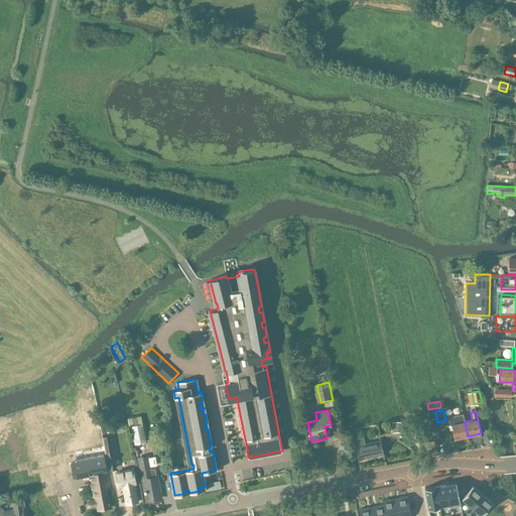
[(468,436),(465,421),(463,414),(447,417),(449,425),(450,425),(454,439),(468,436)]
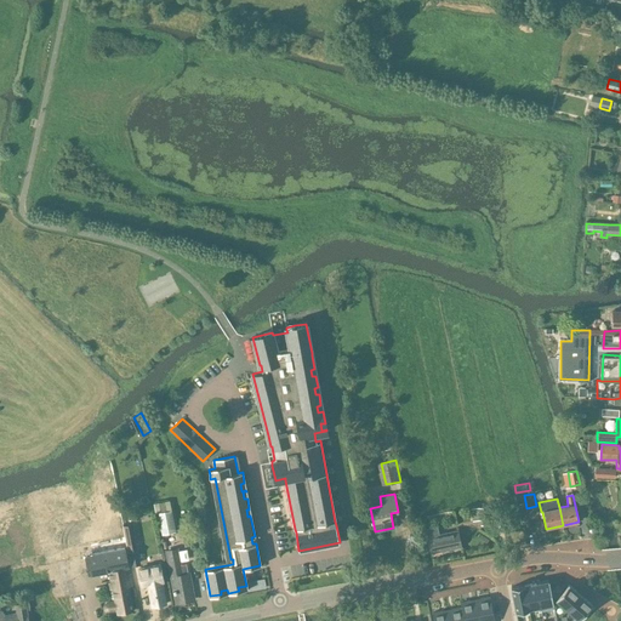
[(478,507),(482,524),(491,522),(488,506),(478,507)]
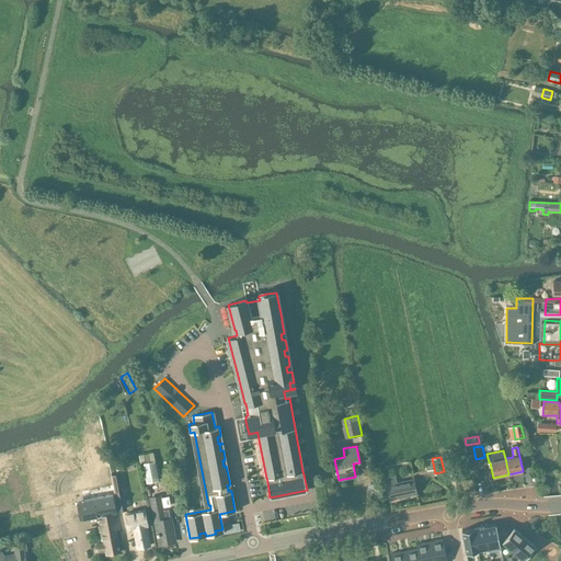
[(159,480),(155,460),(142,464),(146,483),(159,480)]
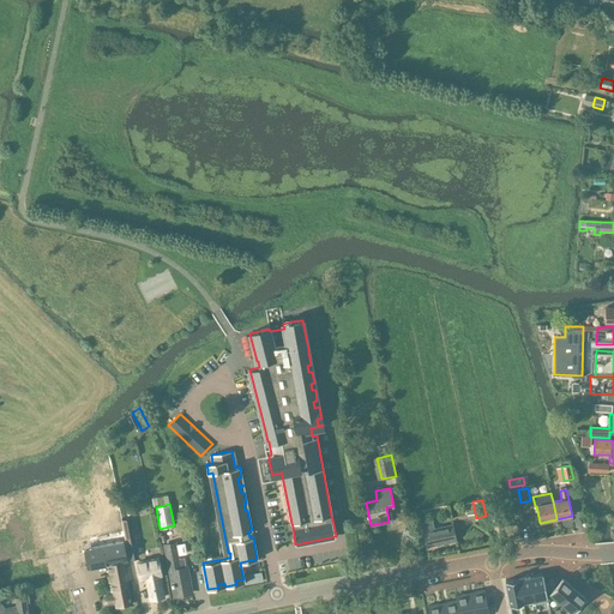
[(131,518),(122,519),(126,542),(136,541),(131,518)]
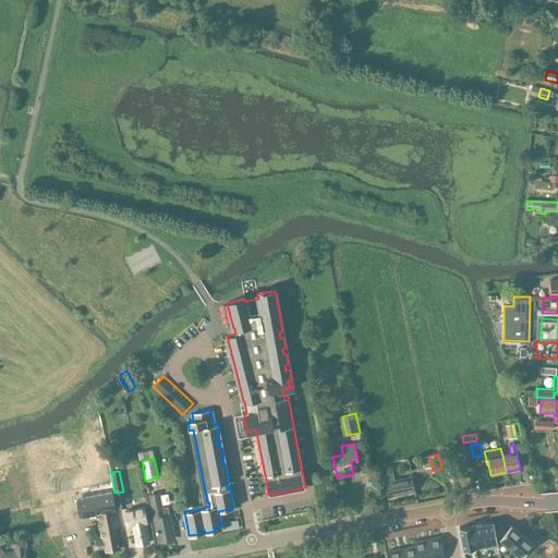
[(395,481),(392,473),(383,475),(387,496),(414,490),(412,476),(395,481)]
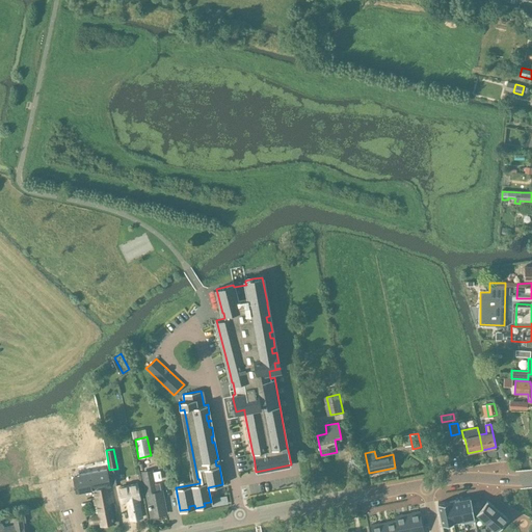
[(94,489),(99,514),(92,515),(91,516),(90,516),(89,517),(89,519),(89,520),(88,520),(89,521),(89,522),(89,523),(90,524),(91,524),(92,524),(94,524),(100,523),(100,524),(101,526),(114,523),(111,503),(113,501),(110,486),(107,471),(107,469),(80,475),(75,475),(73,476),(76,493),(94,489)]
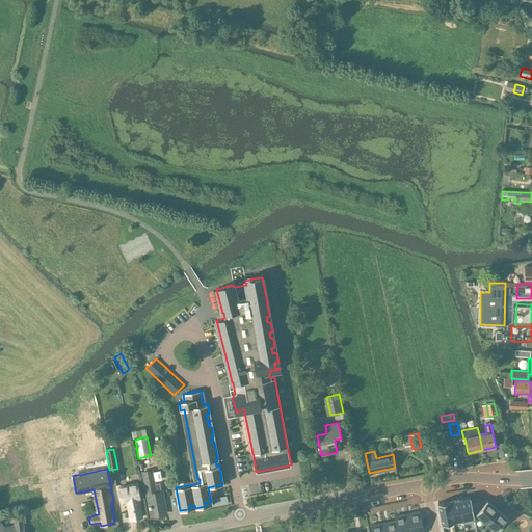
[(145,496),(148,495),(152,516),(163,513),(160,500),(162,500),(159,483),(156,484),(153,469),(141,472),(145,496)]
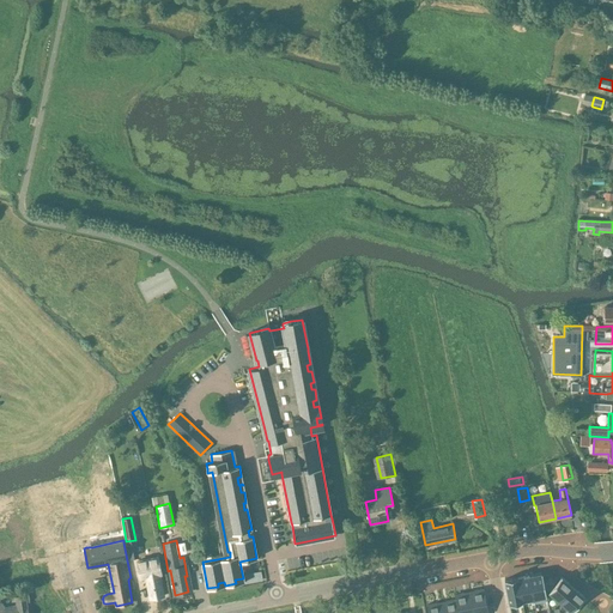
[(150,600),(163,596),(159,575),(162,575),(158,558),(137,562),(140,578),(146,577),(150,600)]
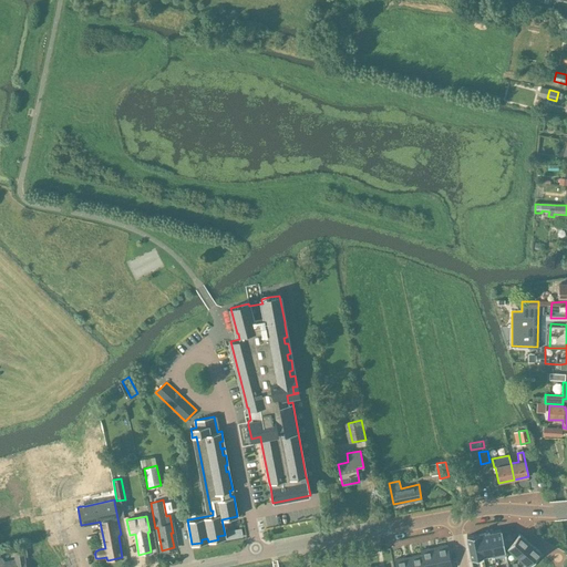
[(501,529),(490,532),(494,554),(505,552),(504,547),(502,533),(501,529)]
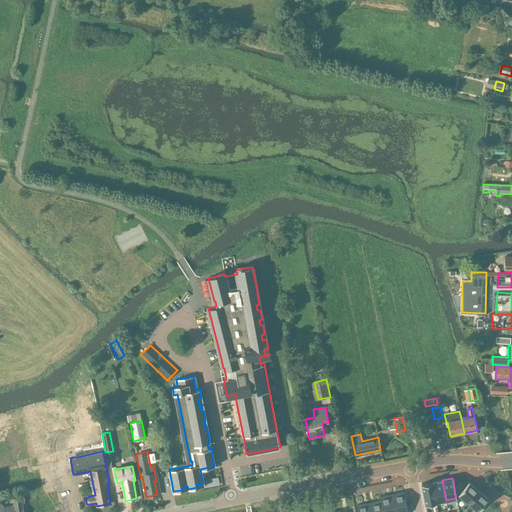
[(461,479),(453,481),(455,494),(458,494),(468,503),(479,490),(469,482),(466,484),(461,479)]
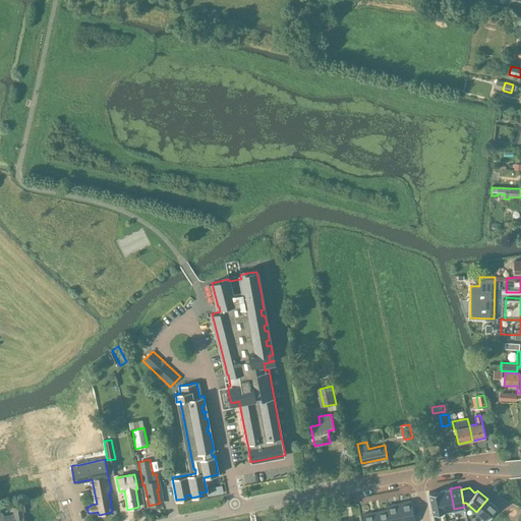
[(440,490),(444,511),(454,509),(450,488),(440,490)]
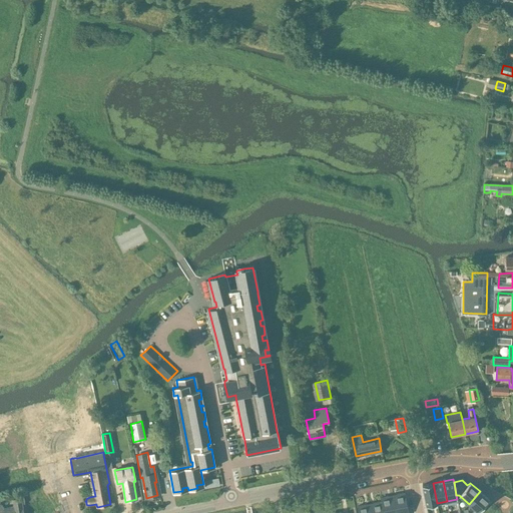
[(433,483),(422,485),(422,486),(426,505),(437,503),(433,483)]
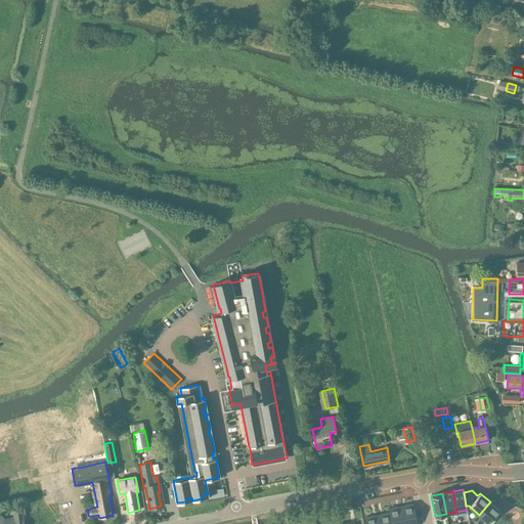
[(490,501),(479,515),(489,523),(490,523),(500,514),(498,512),(499,510),(490,501)]
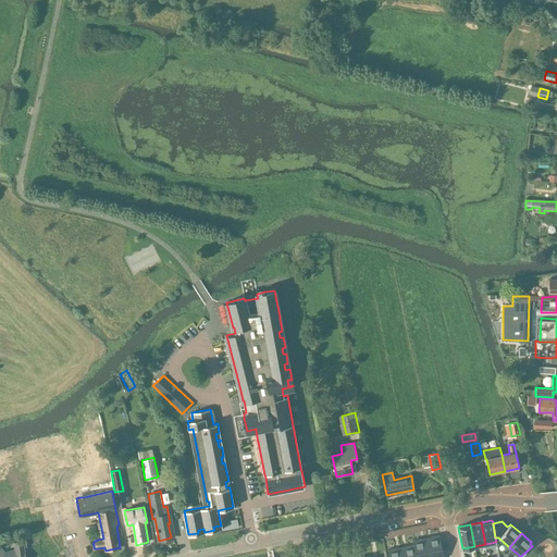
[(443,556),(440,535),(426,537),(429,556),(443,556)]
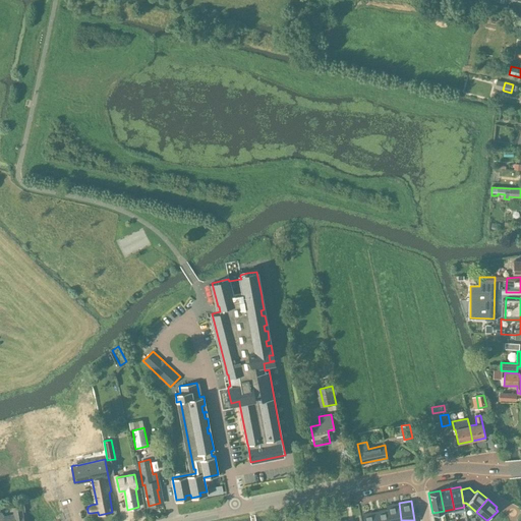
[(19,503),(20,506),(12,507),(13,514),(4,516),(3,514),(1,512),(0,511),(0,520),(23,520),(22,512),(25,512),(23,503),(19,503)]
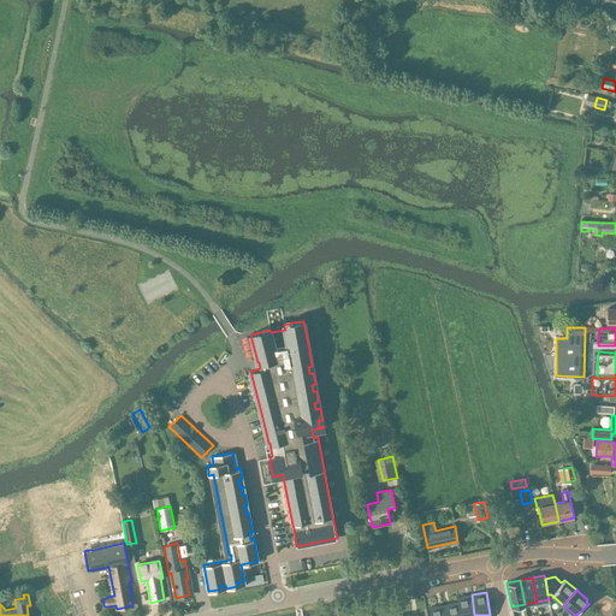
[(461,597),(456,598),(457,603),(457,602),(460,615),(474,615),(472,594),(461,597)]
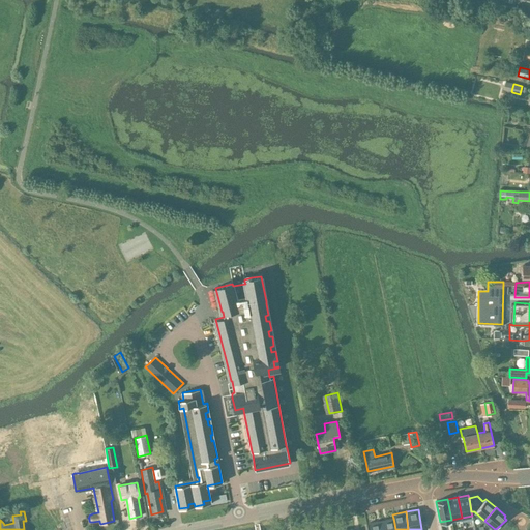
[(393,519),(381,521),(383,529),(395,529),(393,518),(393,519)]
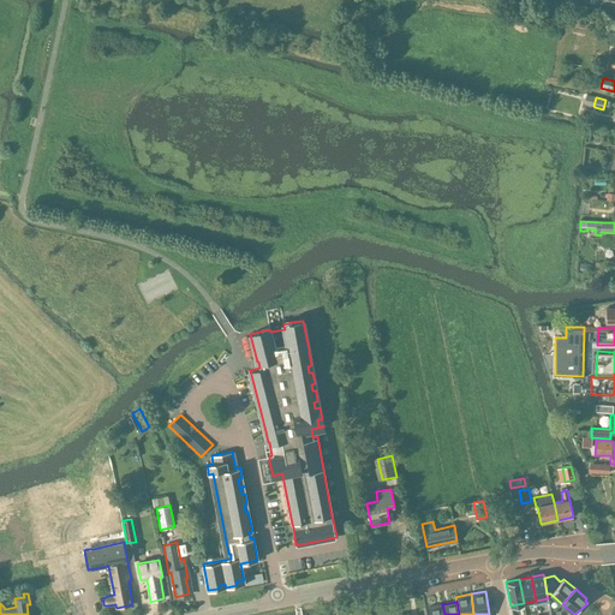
[(445,614),(442,604),(428,607),(429,614),(445,614)]
